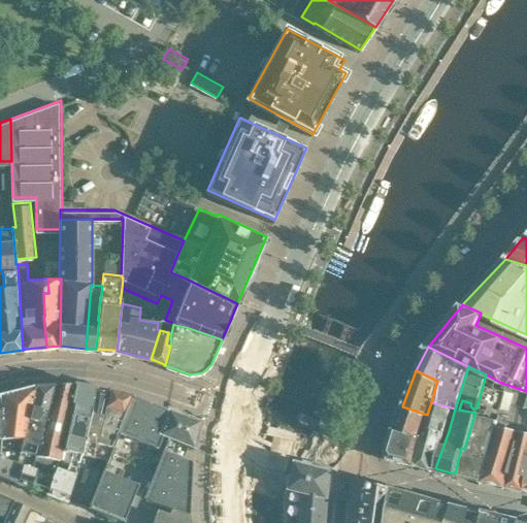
[(487,459),(507,385),(501,383),(486,374),(476,409),(475,413),(464,449),(461,448),(455,474),(483,480),(487,459)]
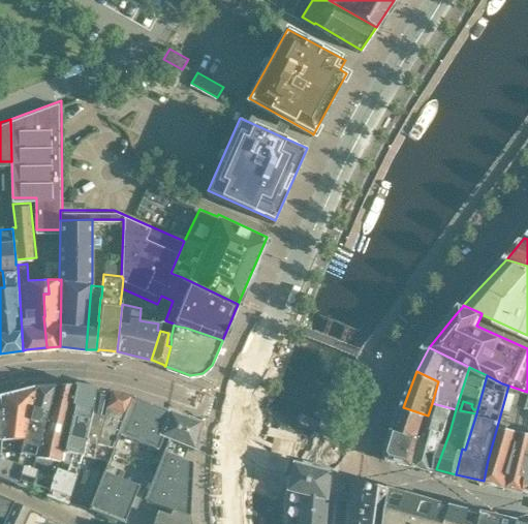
[(69,410),(74,382),(54,383),(42,425),(36,454),(58,459),(69,410)]
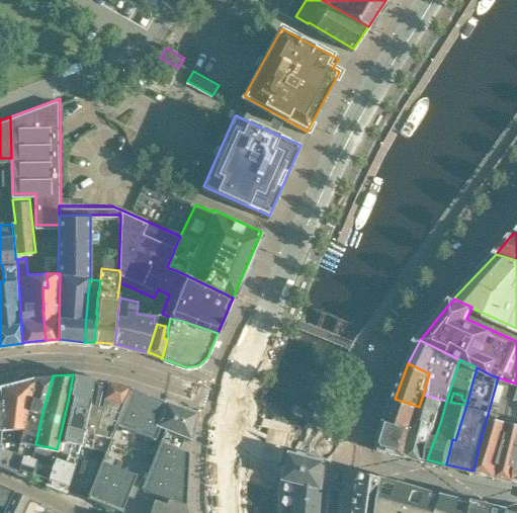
[(91,391),(93,378),(75,375),(74,374),(73,374),(68,402),(71,403),(63,438),(72,441),(68,454),(67,454),(65,460),(55,456),(52,462),(52,463),(46,482),(66,489),(80,442),(91,391)]
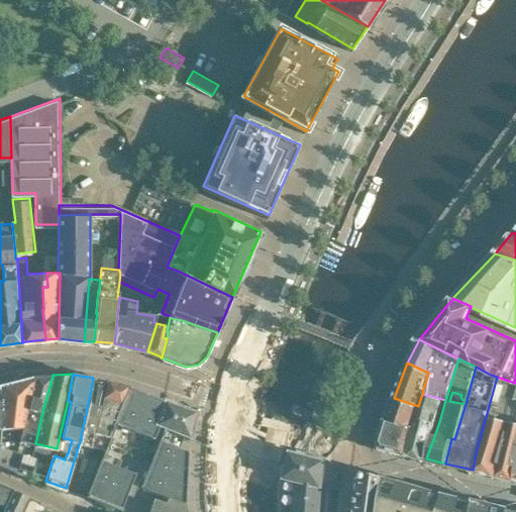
[(41,415),(53,375),(36,375),(36,376),(35,376),(35,377),(30,378),(24,412),(26,413),(23,427),(22,427),(19,440),(35,443),(41,415)]
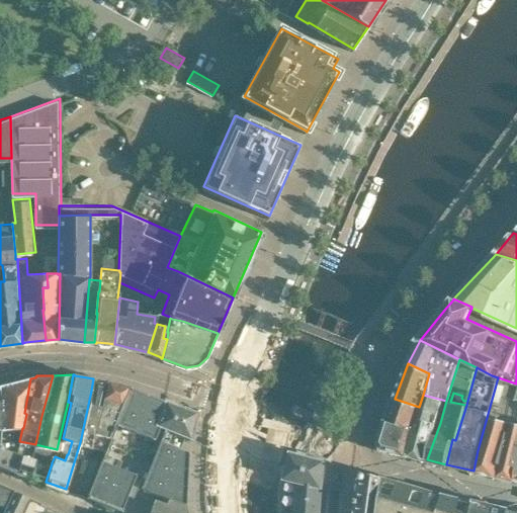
[(516,383),(498,377),(478,450),(474,471),(497,476),(516,400),(516,383)]
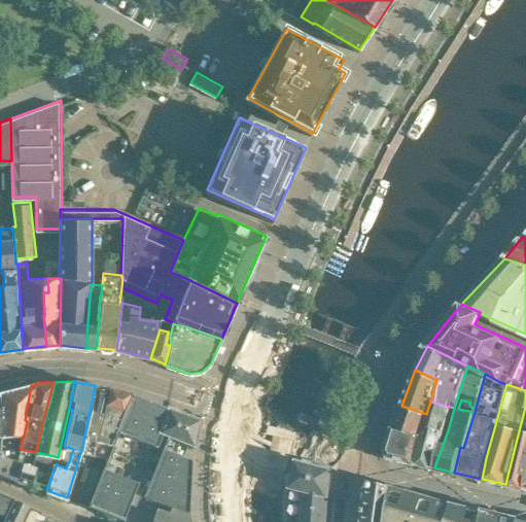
[(25,420),(31,385),(28,386),(0,392),(0,422),(1,436),(0,450),(0,451),(0,472),(19,480),(24,461),(18,459),(20,449),(23,436),(24,436),(27,421),(25,420)]
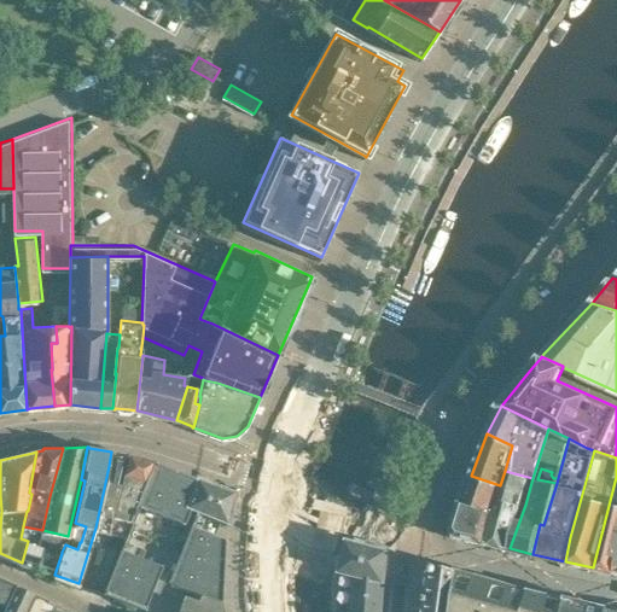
[(110,530),(128,455),(111,452),(109,466),(95,528),(110,530)]
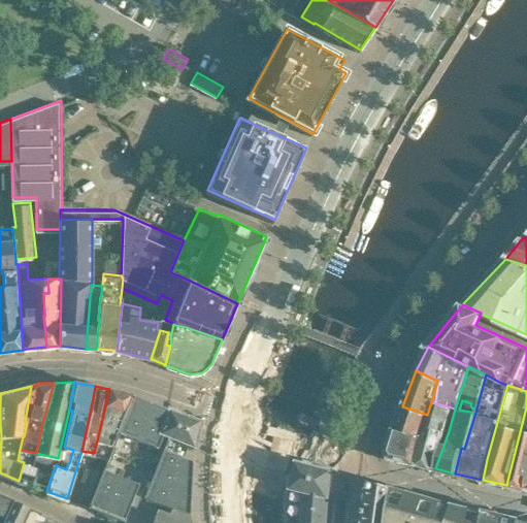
[(110,443),(131,394),(110,389),(109,389),(94,453),(106,456),(106,455),(110,443)]
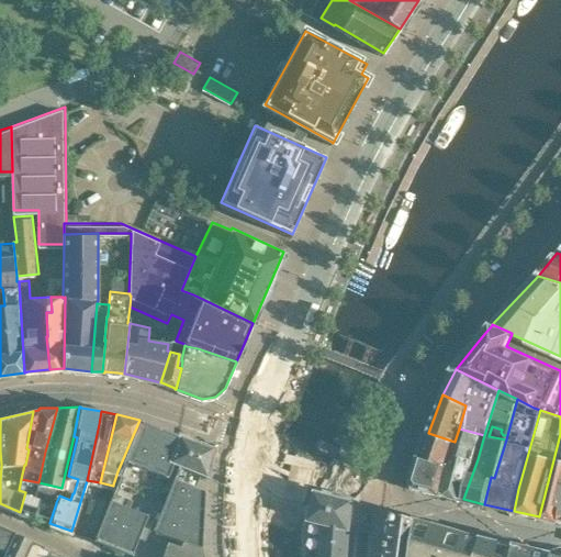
[(179,435),(159,427),(142,421),(139,420),(118,471),(136,480),(131,492),(141,497),(158,456),(168,459),(179,435)]
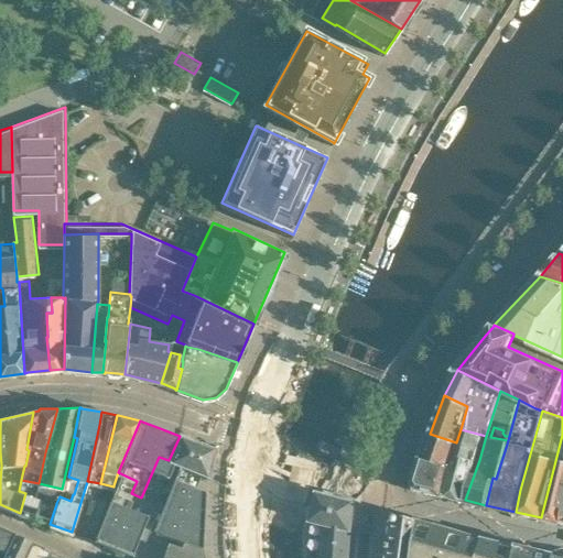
[(479,460),(486,436),(461,429),(456,442),(430,434),(421,458),(451,467),(455,453),(479,460)]
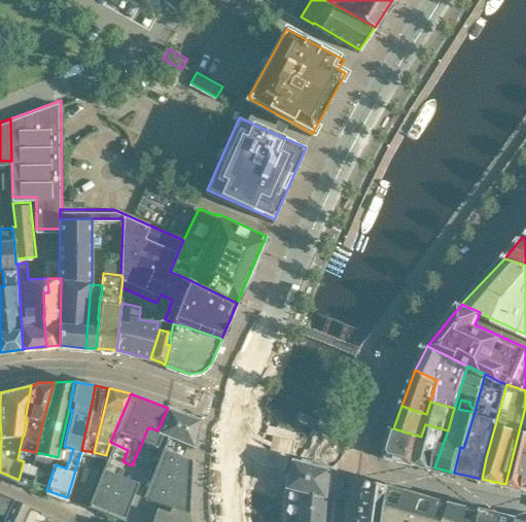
[(525,407),(505,484),(525,487),(525,407)]
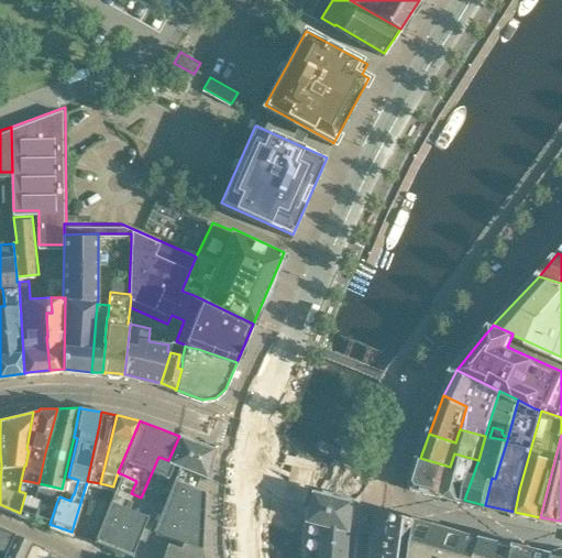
[(207,477),(212,448),(210,447),(179,436),(168,460),(158,457),(141,498),(150,498),(182,510),(179,515),(205,523),(206,490),(196,487),(200,474),(206,477),(207,477)]
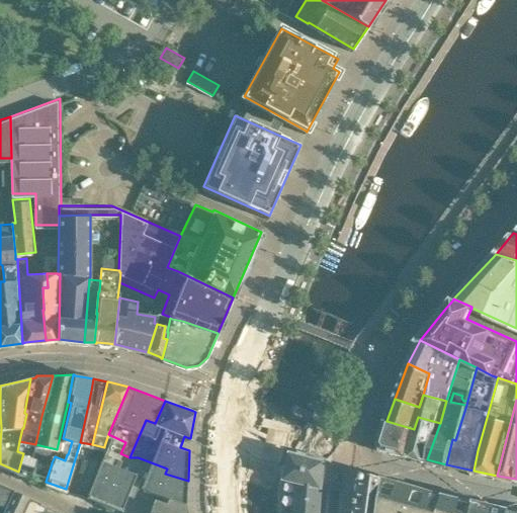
[(427,459),(440,423),(418,417),(414,429),(406,453),(427,459)]
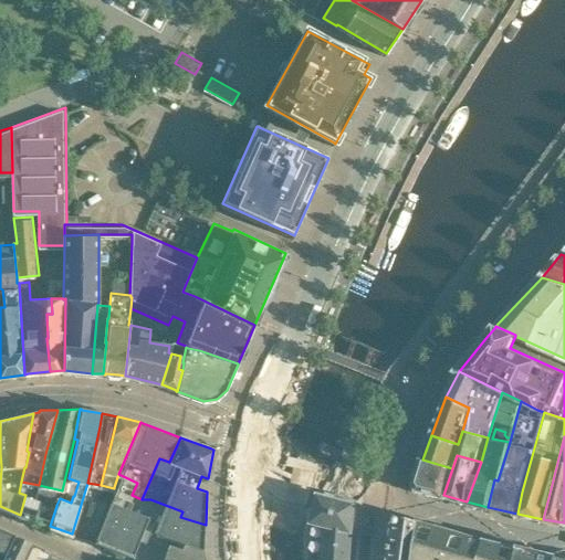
[(443,495),(452,468),(422,460),(421,464),(416,483),(419,489),(438,494),(443,495)]
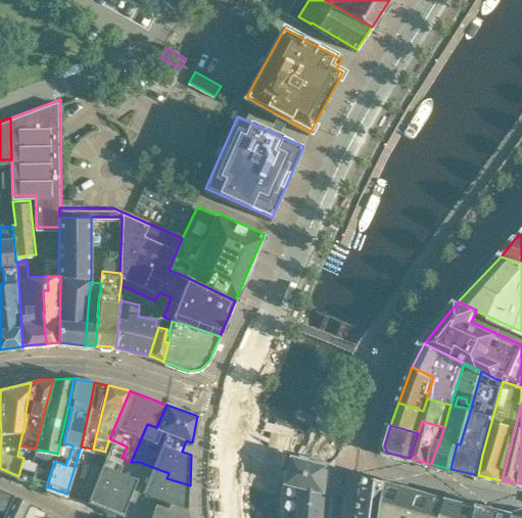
[(188,510),(190,485),(167,478),(169,473),(139,462),(131,462),(122,458),(105,451),(105,452),(88,499),(89,500),(131,517),(150,517),(157,500),(188,510)]
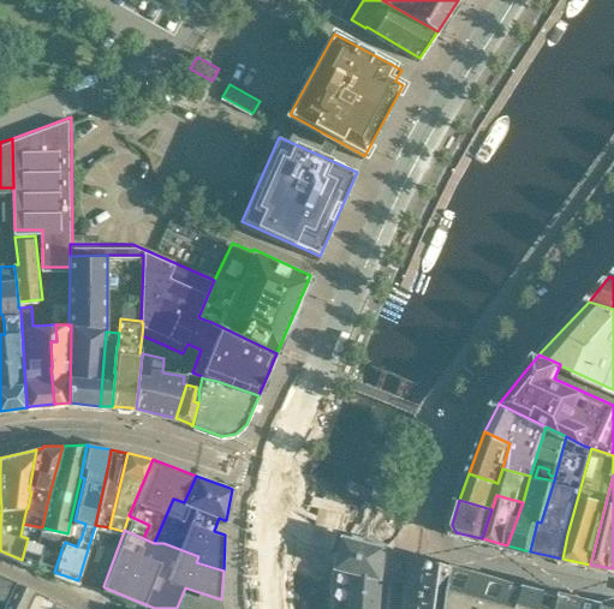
[(389,547),(353,537),(349,536),(347,542),(341,567),(340,580),(340,583),(340,593),(341,605),(341,608),(381,608),(383,578),(386,578),(389,547)]
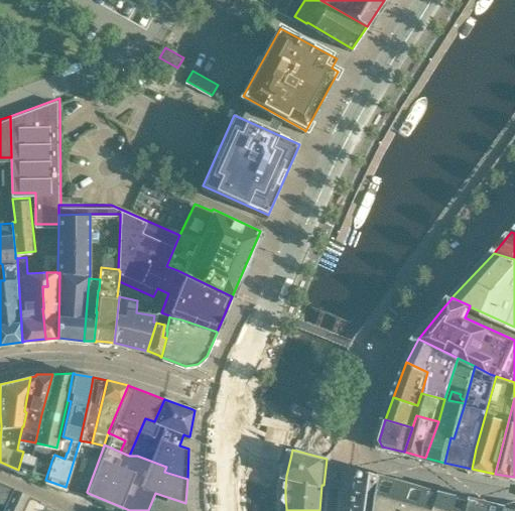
[(31,475),(36,457),(23,452),(18,470),(31,475)]
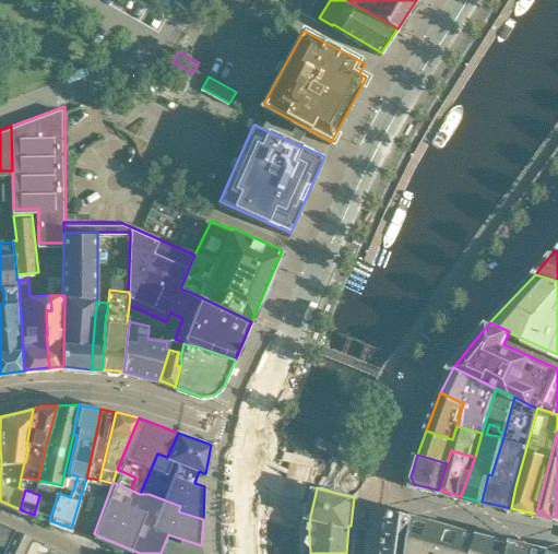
[(49,520),(56,501),(39,495),(34,515),(49,520)]
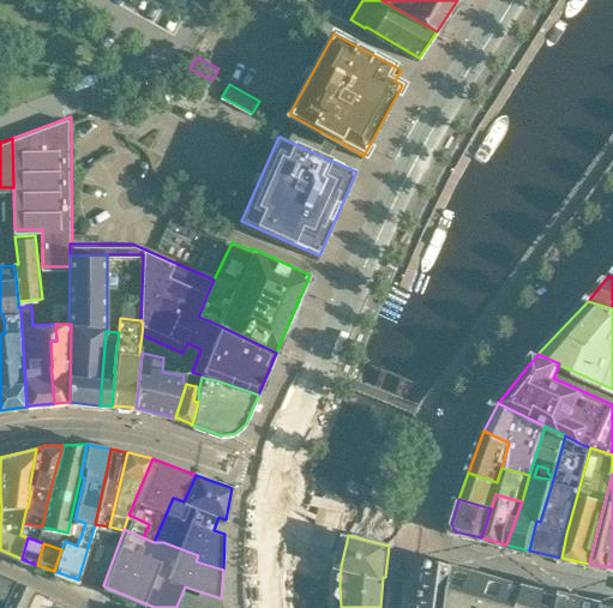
[(449,607),(455,565),(437,560),(430,566),(424,607),(449,607)]
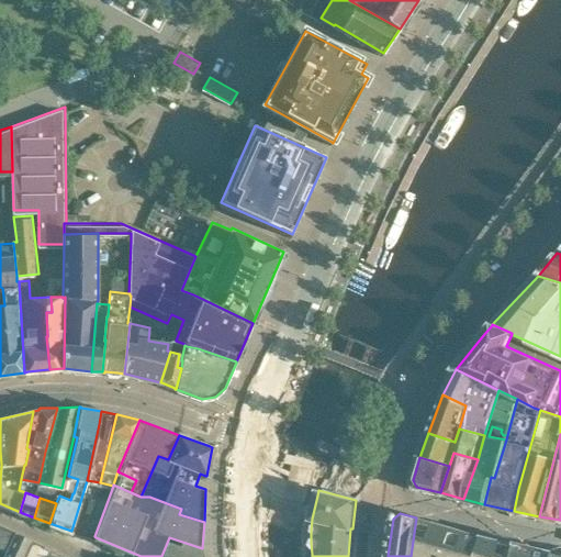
[(513,556),(516,545),(481,536),(416,517),(411,556),(513,556)]
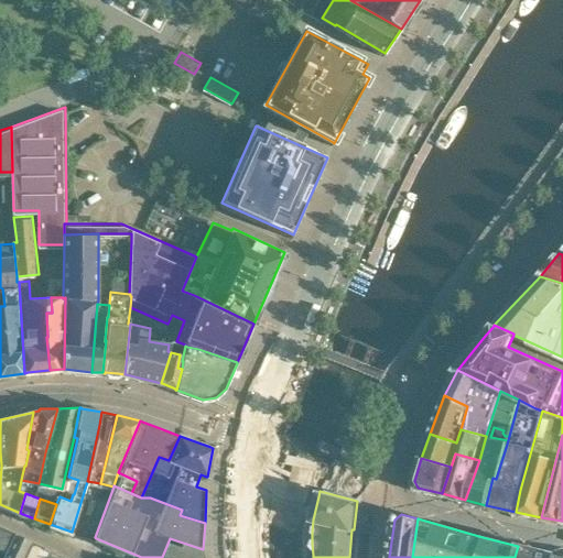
[(0,524),(0,549),(1,548),(1,547),(6,549),(13,532),(9,529),(0,524)]
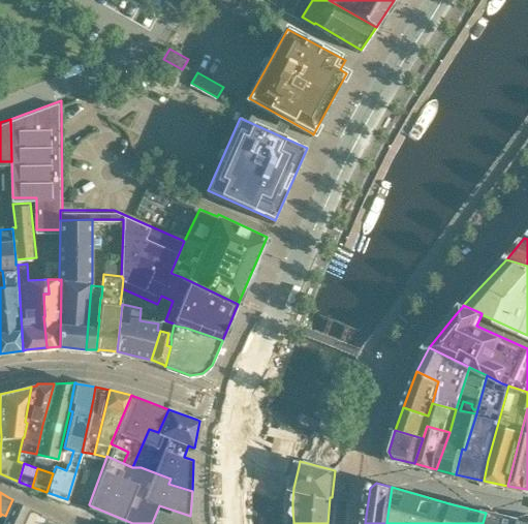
[(22,523),(30,506),(12,499),(0,523),(22,523)]
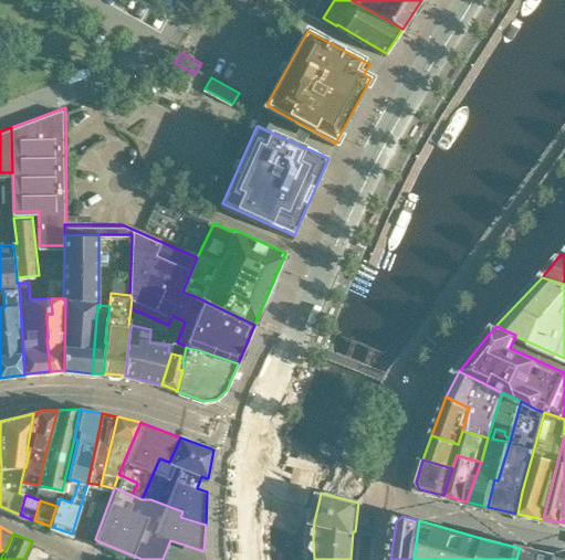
[(203,559),(203,551),(170,540),(163,559),(203,559)]
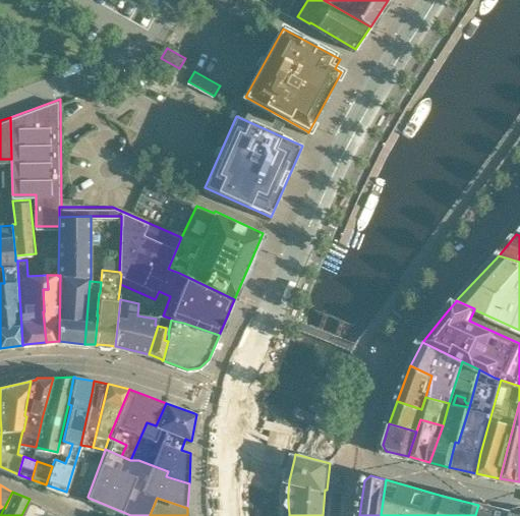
[(44,515),(48,508),(30,499),(21,515),(44,515)]
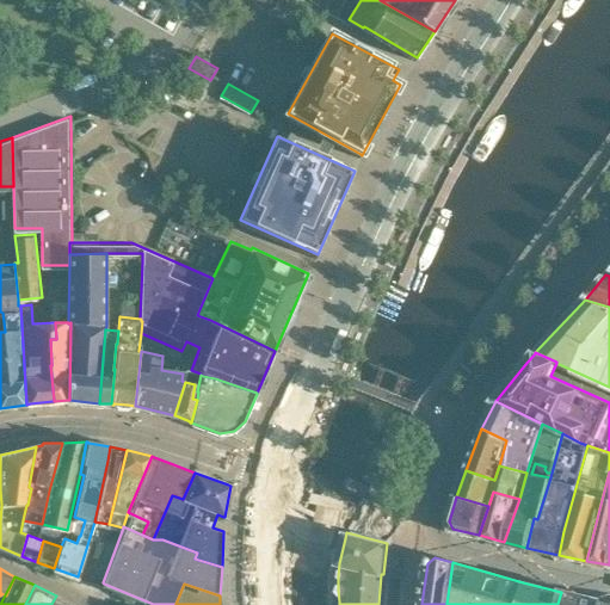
[(601,604),(602,602),(561,592),(558,604),(601,604)]
